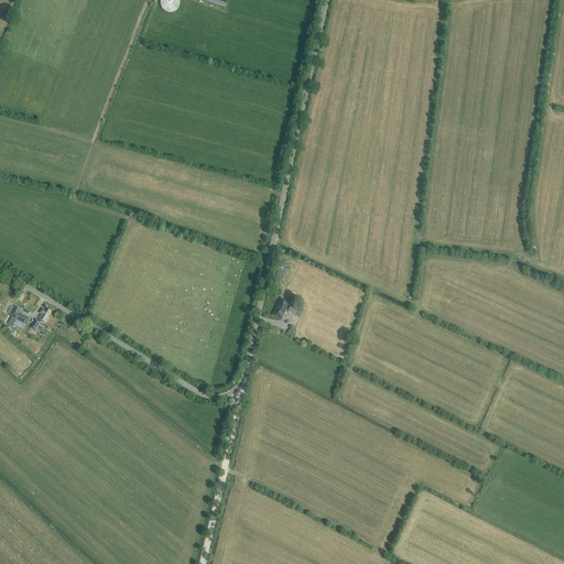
[(160,0),(161,1),(160,3),(161,6),(161,7),(162,9),(164,10),(166,12),(169,12),(171,12),(173,12),(175,11),(177,10),(179,9),(180,7),(181,4),(181,2),(180,0),(160,0)]
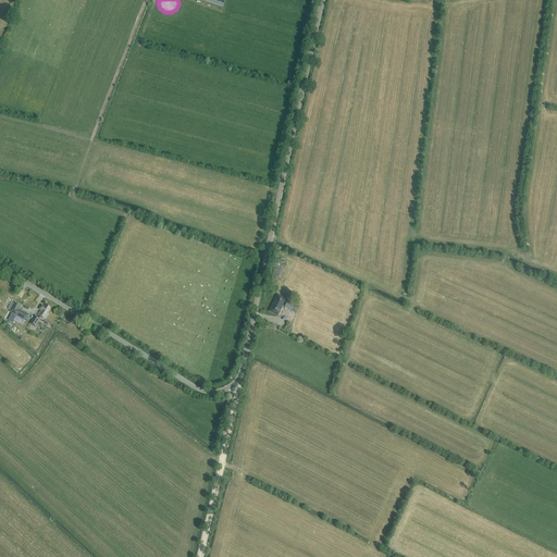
[(280,277),(282,270),(275,269),(273,275),(280,277)]
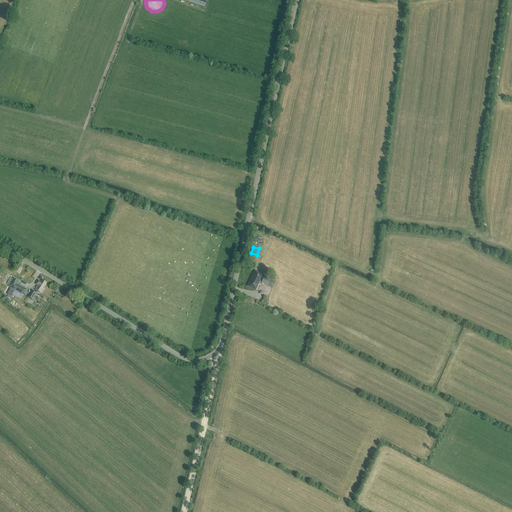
[(262,275),(255,272),(248,286),(256,290),(259,282),(261,283),(268,286),(271,280),(264,277),(264,278),(262,277),(262,275)]
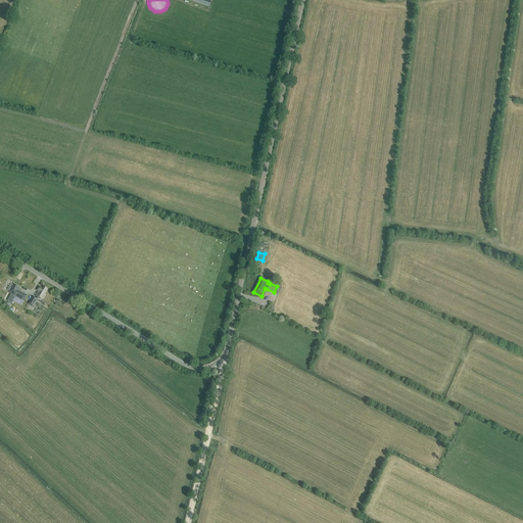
[(15,296),(19,288),(13,285),(9,293),(15,296)]
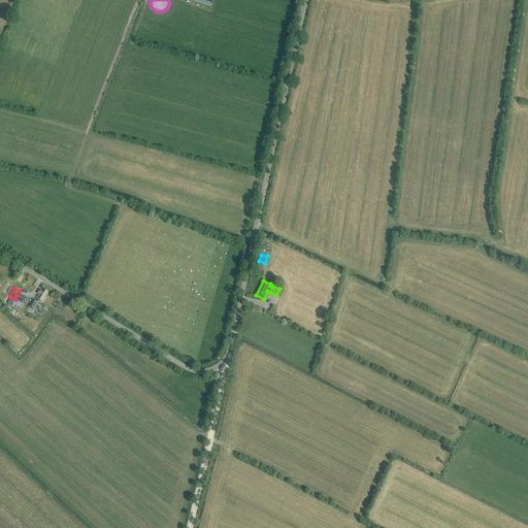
[(34,299),(29,307),(34,310),(39,301),(42,303),(46,297),(44,297),(47,292),(43,290),(42,292),(39,290),(37,294),(39,295),(36,299),(38,300),(37,301),(34,299)]
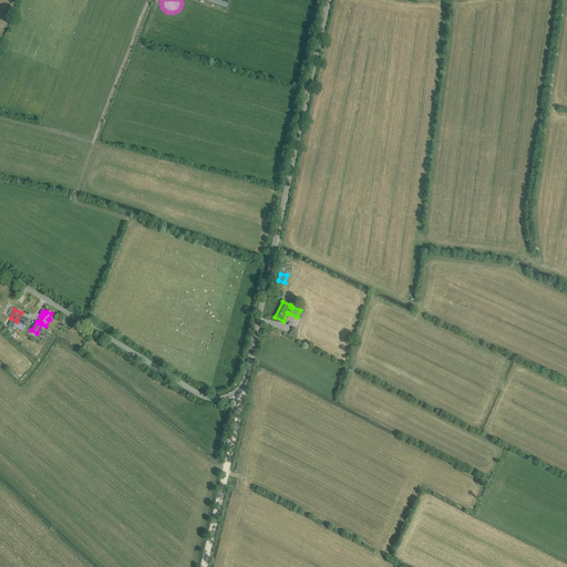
[(30,320),(21,316),(18,322),(27,328),(30,320)]
